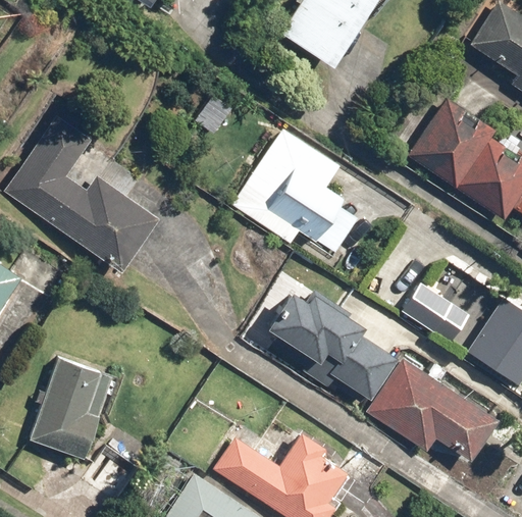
[(152,0),(134,0),(147,8),(152,0)]
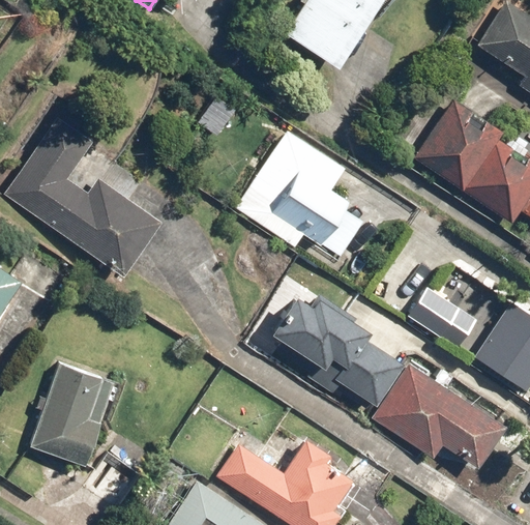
[(339,69),(382,0),(307,0),(286,35),(339,69)]
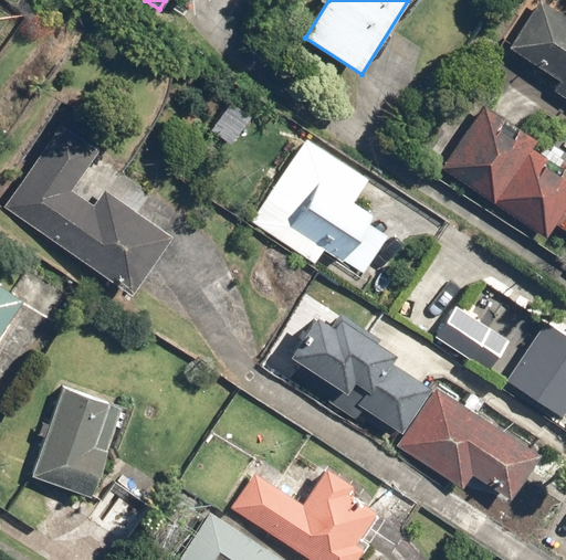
[(565,91),(565,12),(547,0),(541,0),(506,52),(565,91)]
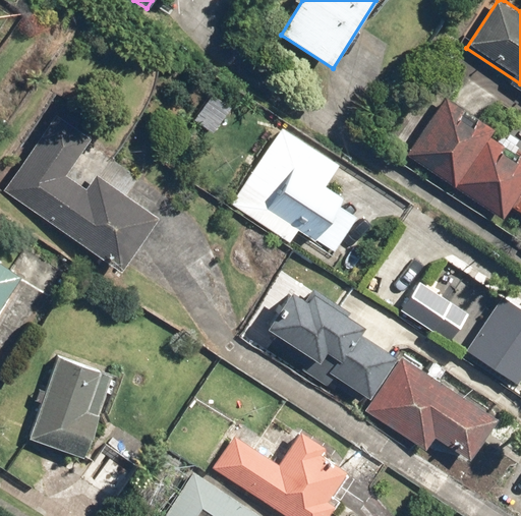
[(507,218),(520,195),(520,155),(488,135),(495,127),(444,96),(406,156),(454,185),(507,218)]
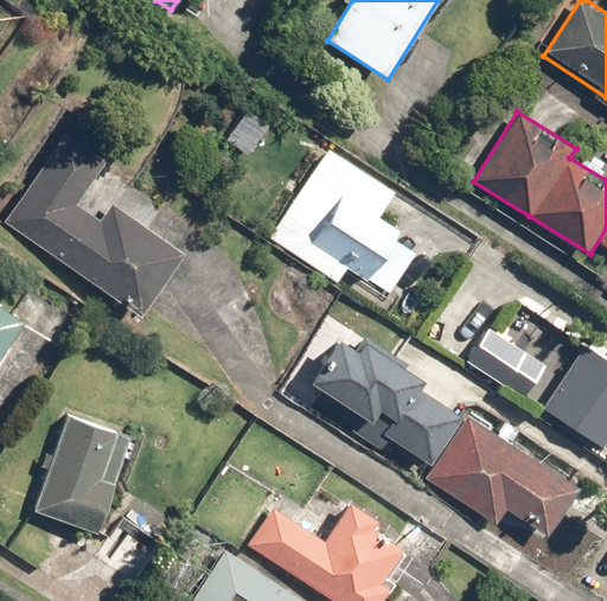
[(40,251),(71,272),(142,318),(186,251),(114,205),(101,225),(77,210),(108,162),(65,135),(5,229),(40,251)]
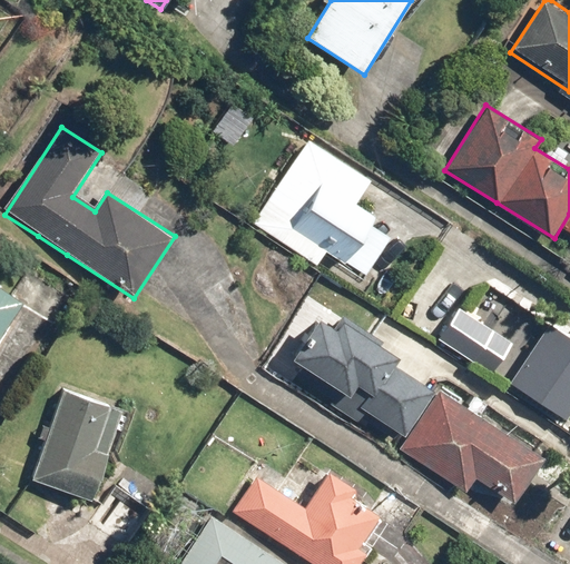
[(376,214),(324,180),(291,231),(344,265),(376,214)]
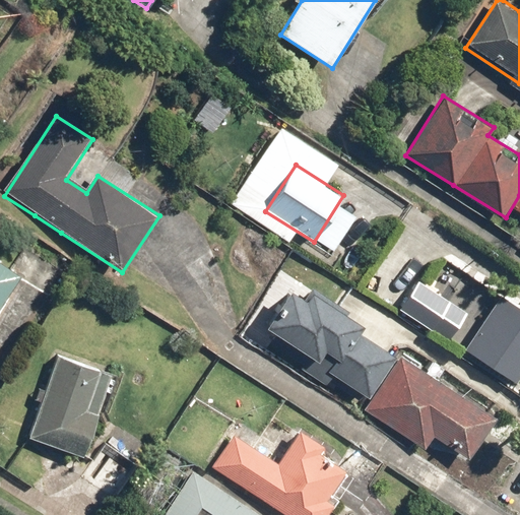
[(0,307),(22,273),(0,258),(0,307)]
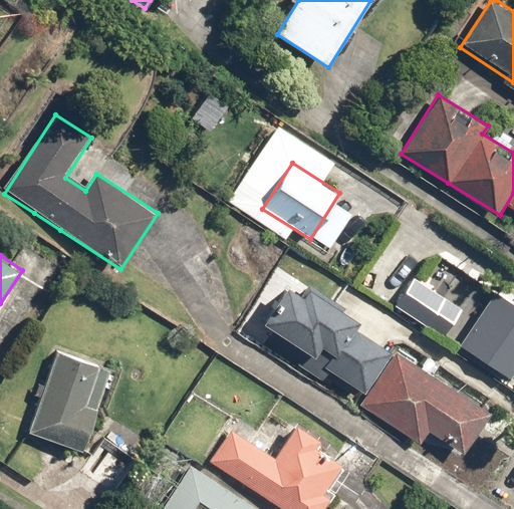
[(323,379),(357,402),(368,385),(392,350),(359,328),(363,321),(307,284),(300,294),(288,287),(264,322),(275,329),(267,341),(323,379)]
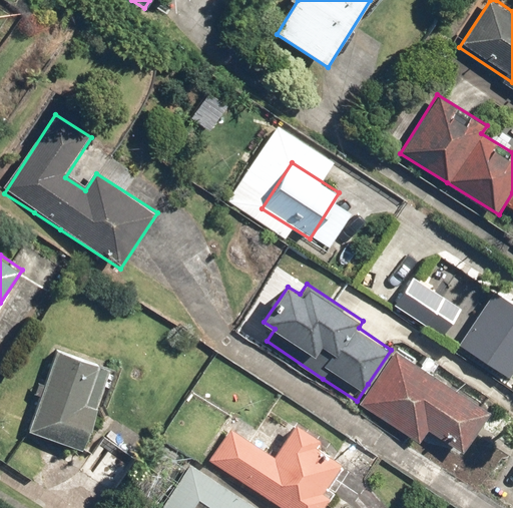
[(512,372),(512,306),(494,294),(460,346),(509,378),(512,372)]
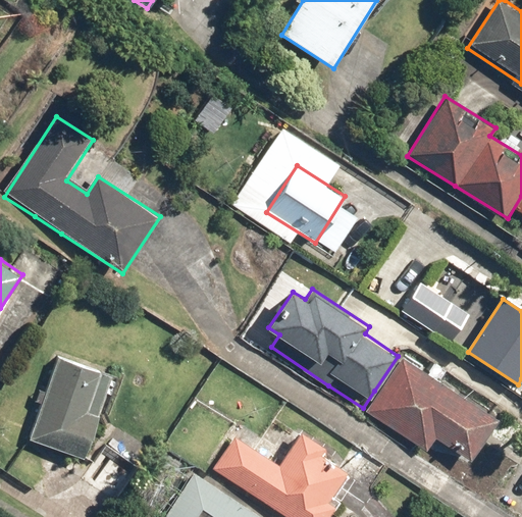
[(120,374),(55,355),(29,443),(93,462),(120,374)]
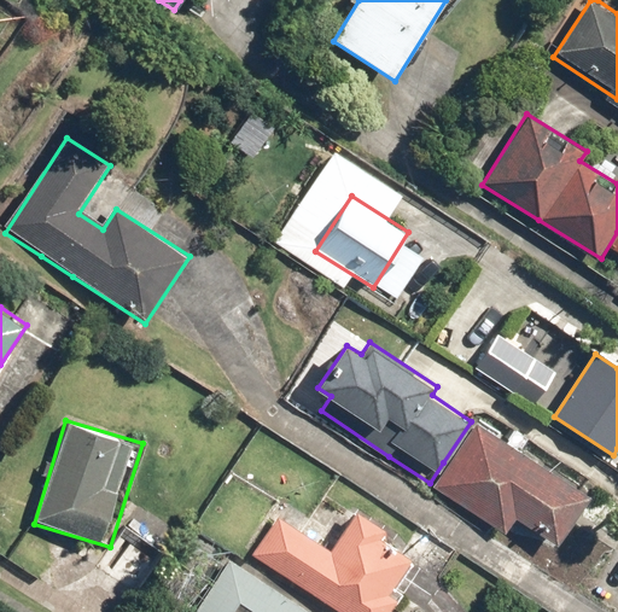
[(560,541),(590,495),(544,466),(474,423),(433,487),(505,532),(517,513),(560,541)]
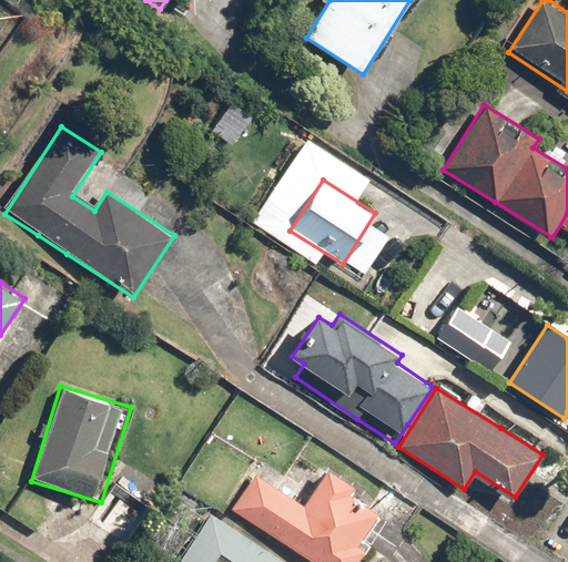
[(328,468),(304,507),(254,477),(232,513),(313,561),(357,561),(367,545),(361,541),(378,511),(348,493),(354,484),(328,468)]
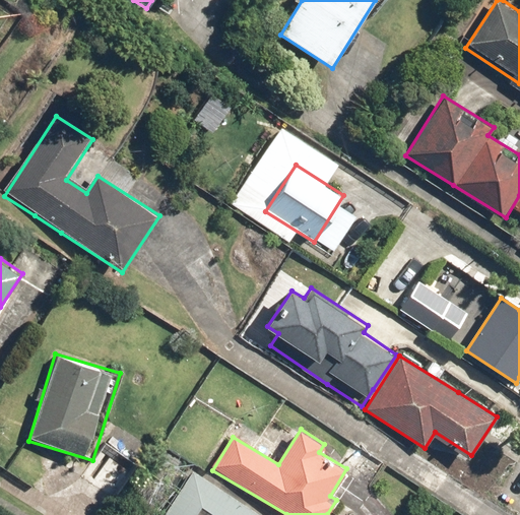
[(140,464),(107,444),(82,484),(116,505),(140,464)]
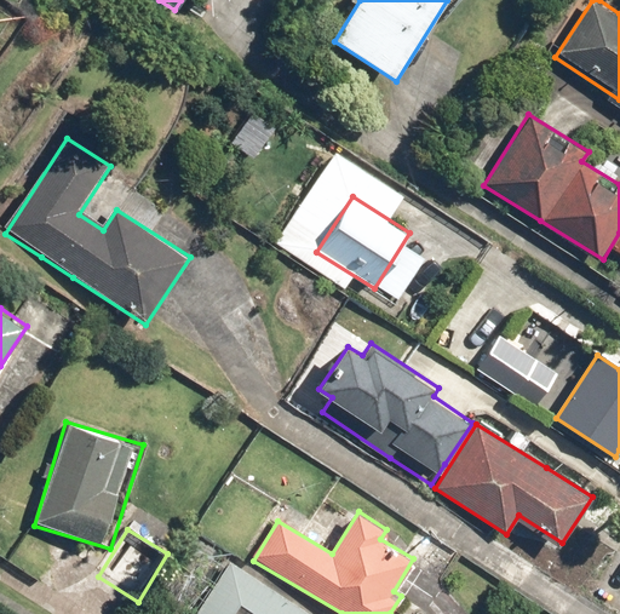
[(308,613),(258,580),(231,563),(197,613),(236,613),(241,606),(253,613),(308,613)]
